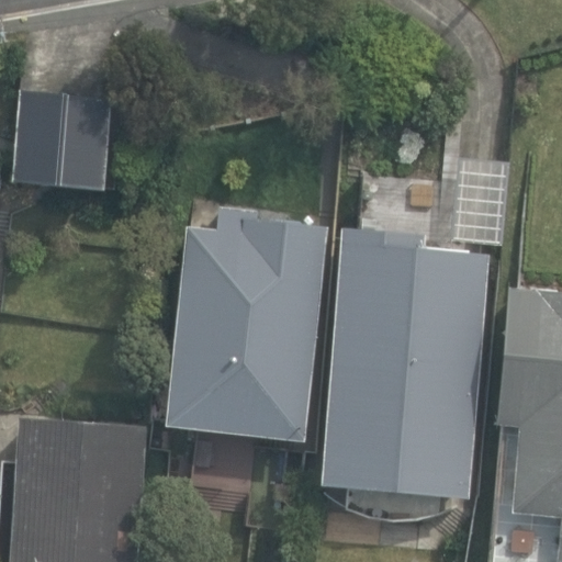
[(14,182),(107,192),(116,100),(23,90),(14,182)]
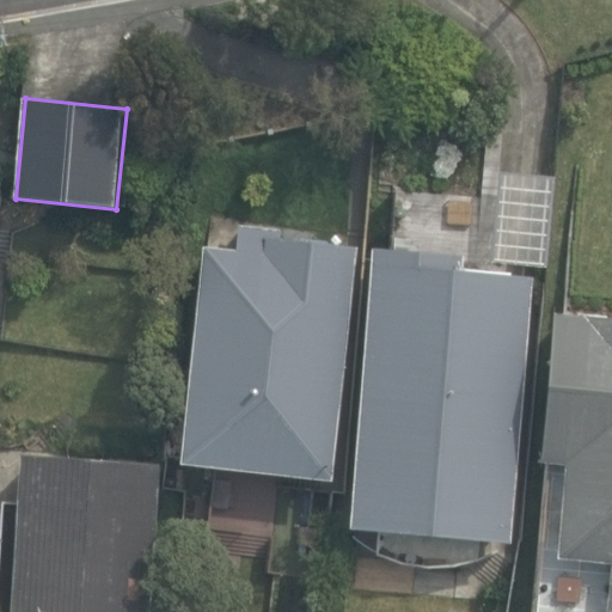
[(491,263),(548,267),(554,179),(497,175),(491,263)]
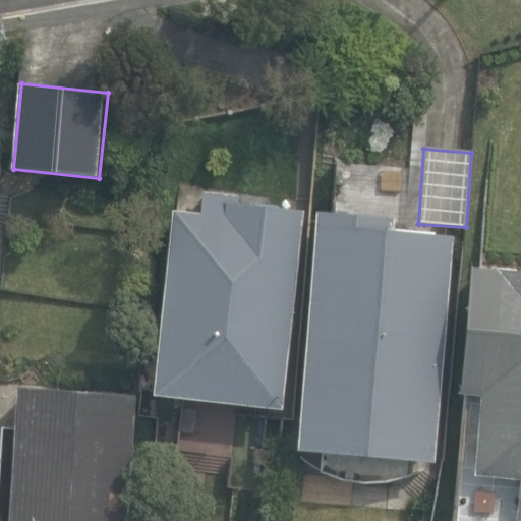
[(150,389),(277,402),(296,206),(235,199),(236,188),(199,184),(197,208),(169,205),(150,389)]
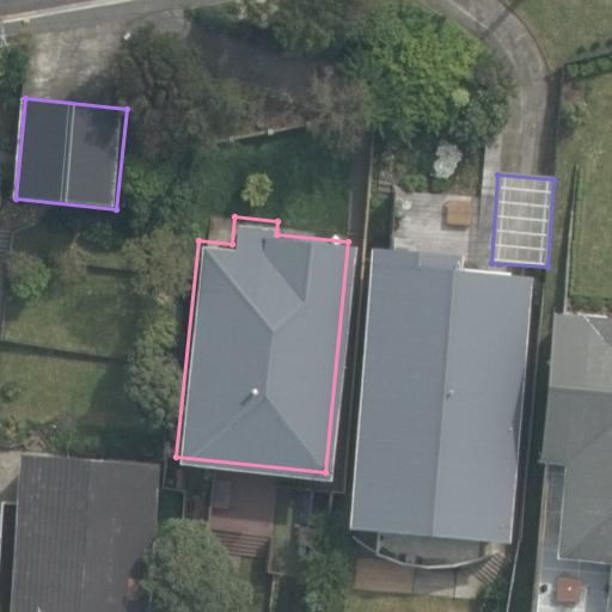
[(349,527),(514,543),(538,277),(466,271),(467,256),(374,246),(349,527)]
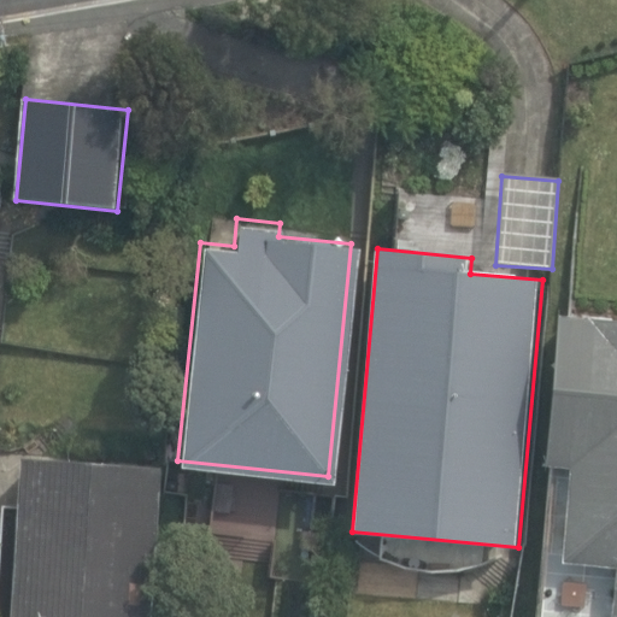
[(616,616),(616,319),(557,315),(545,466),(568,469),(559,563),(612,568),(607,616),(616,616)]
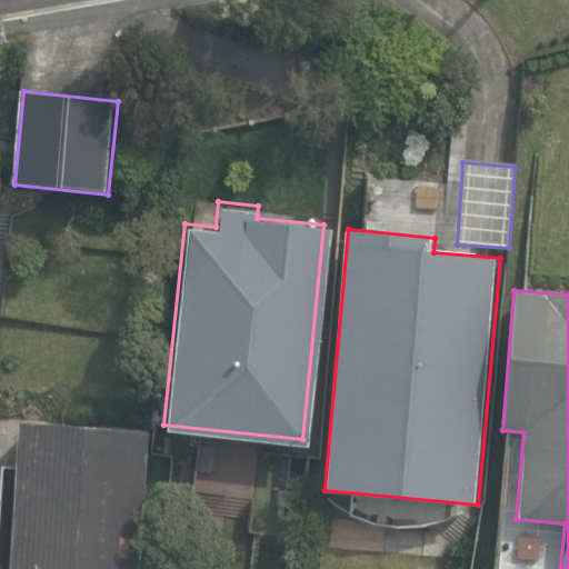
[(140,568),(150,432),(19,423),(9,568),(140,568)]
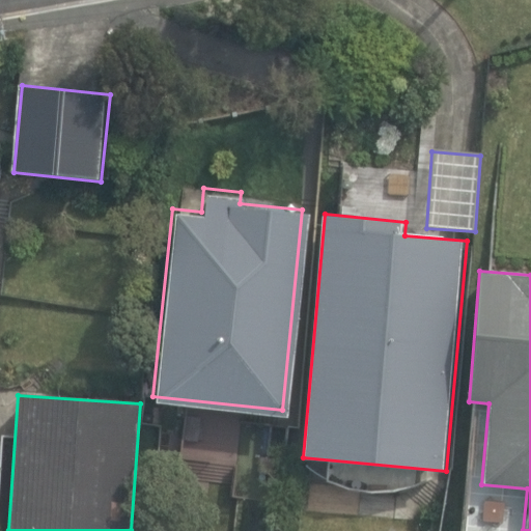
[(168,445),(195,448),(197,417),(170,415),(168,445)]
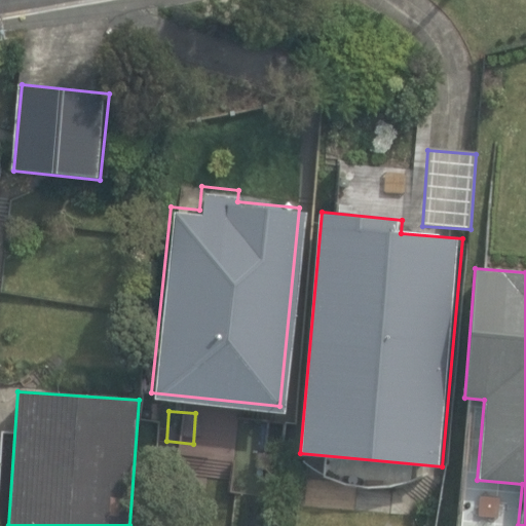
All buildings are outlined.
